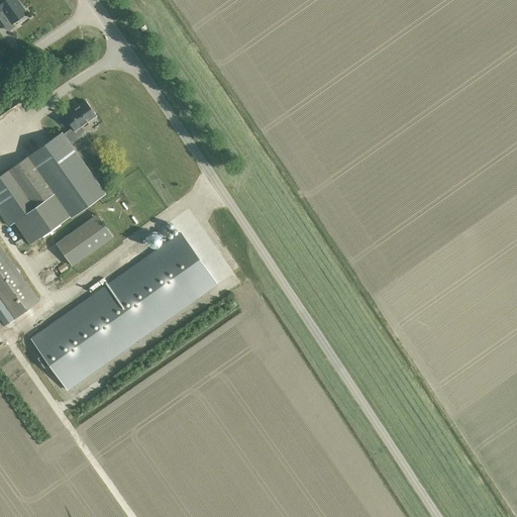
[(11,21),(24,11),(17,2),(18,1),(17,0),(0,0),(0,10),(2,10),(6,17),(7,16),(11,21)]
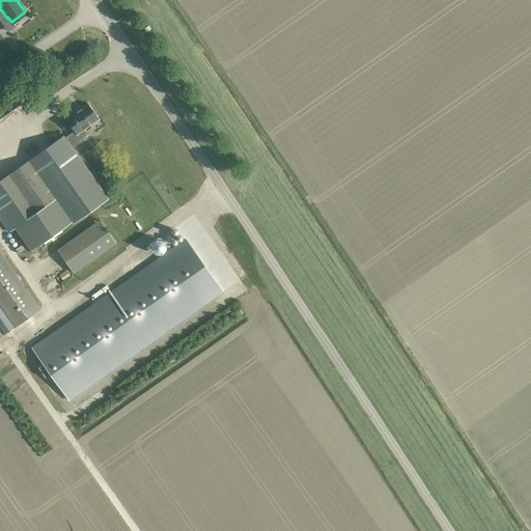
[(75,131),(64,138),(72,148),(88,138),(83,130),(99,118),(88,104),(77,111),(76,110),(64,117),(75,131)]
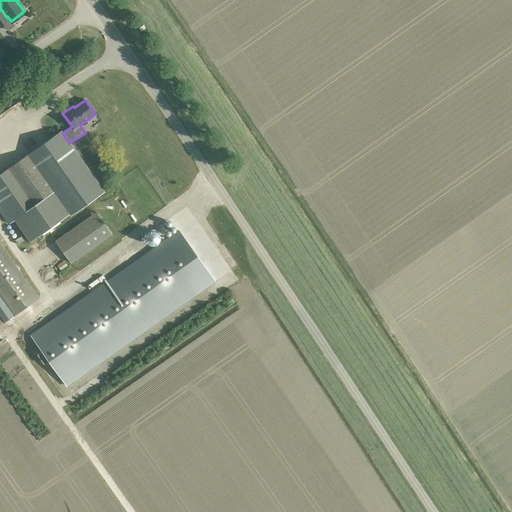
[(16,219),(32,240),(30,241),(31,242),(103,190),(69,143),(62,133),(61,131),(28,155),(8,169),(0,174),(0,209),(10,223),(16,219)]
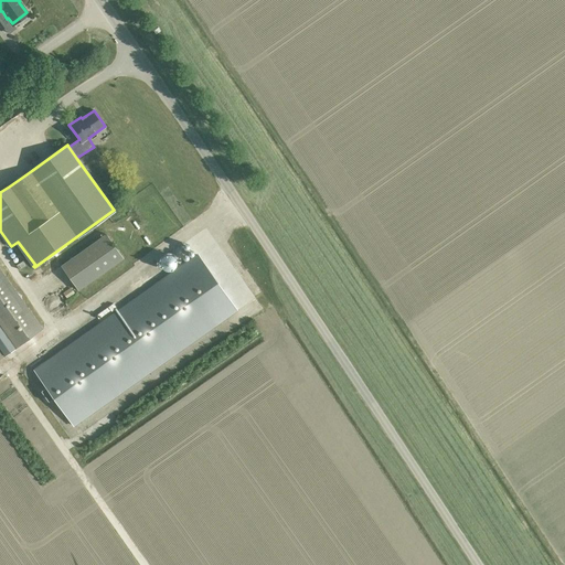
[(107,234),(62,266),(80,290),(124,258),(107,234)]
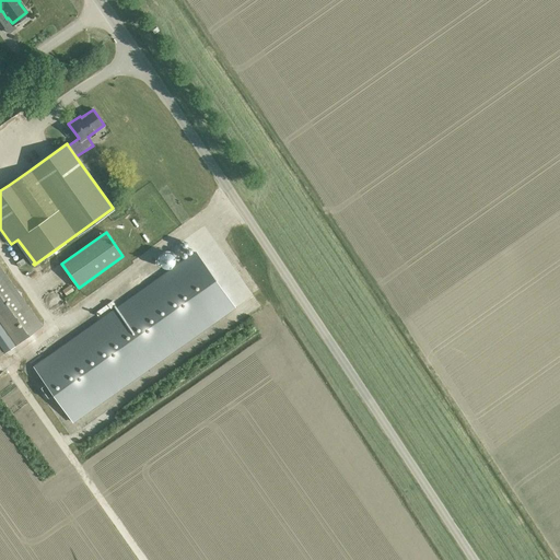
[(235,307),(196,253),(35,368),(46,384),(41,387),(48,399),(54,395),(73,422),(235,307)]
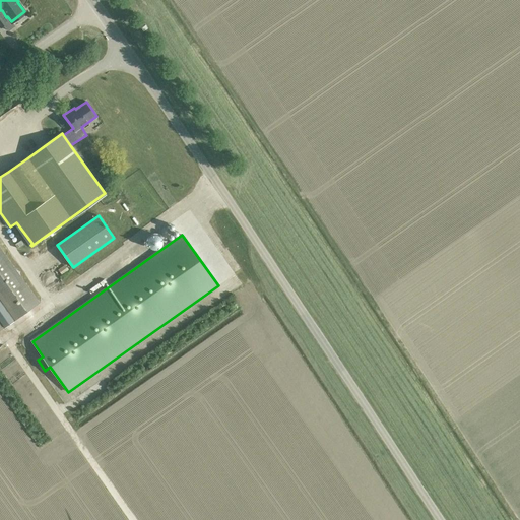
[(0,331),(4,329),(0,323),(0,299),(15,321),(40,304),(0,247),(0,331)]
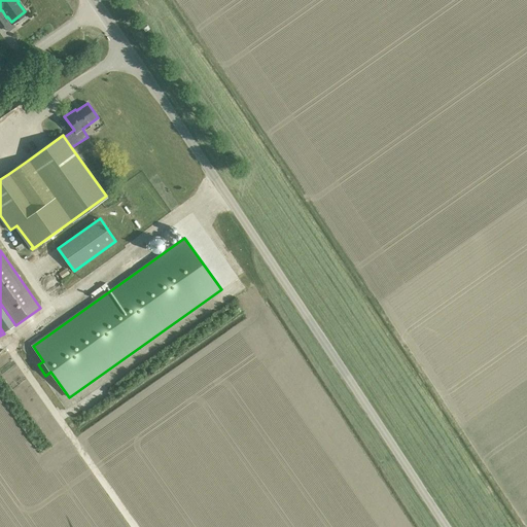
All buildings are outlined.
